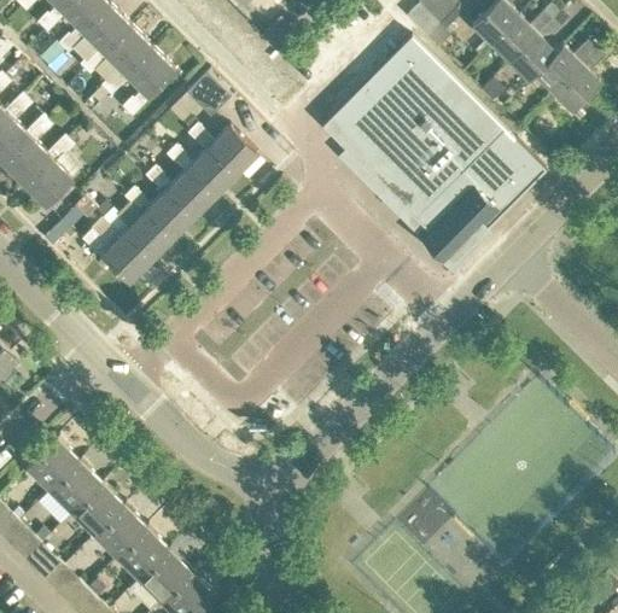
[(27,10),(35,0),(16,0),(27,10)]
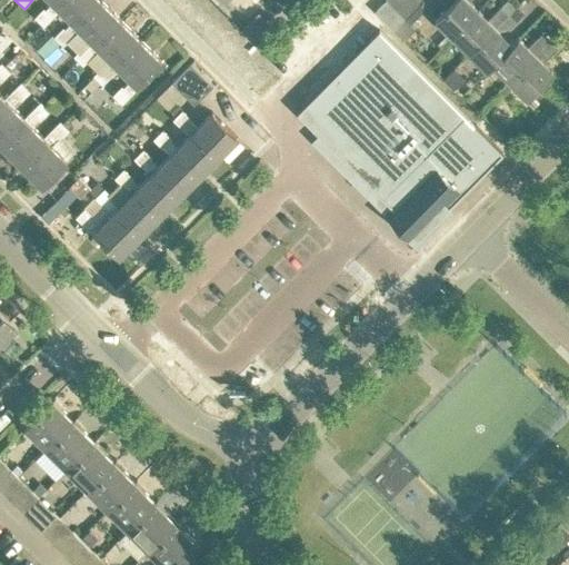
[(43,29),(60,12),(57,9),(66,0),(47,0),(52,6),(46,12),(43,11),(35,20),(43,29)]
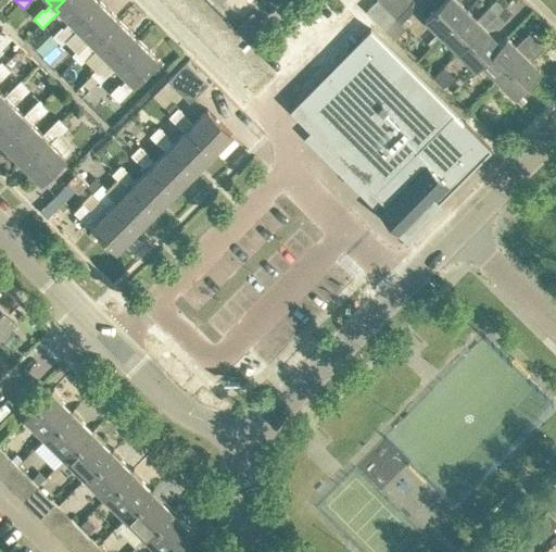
[(62,47),(77,32),(75,28),(99,3),(96,0),(64,0),(55,9),(59,12),(71,24),(63,30),(62,29),(53,38),(62,47)]
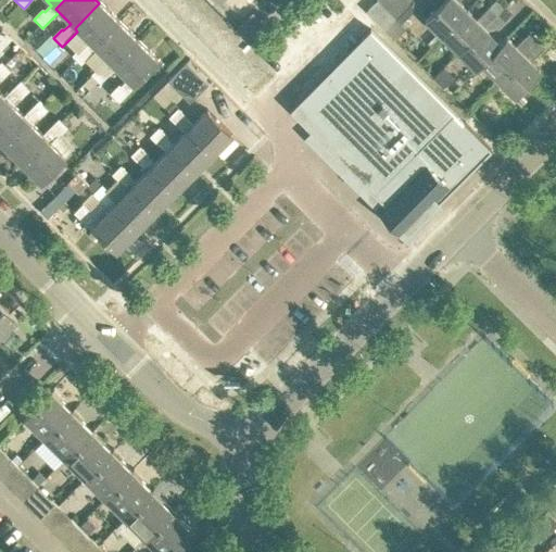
[(395,22),(403,14),(389,0),(379,0),(376,4),(394,23),(395,22)]
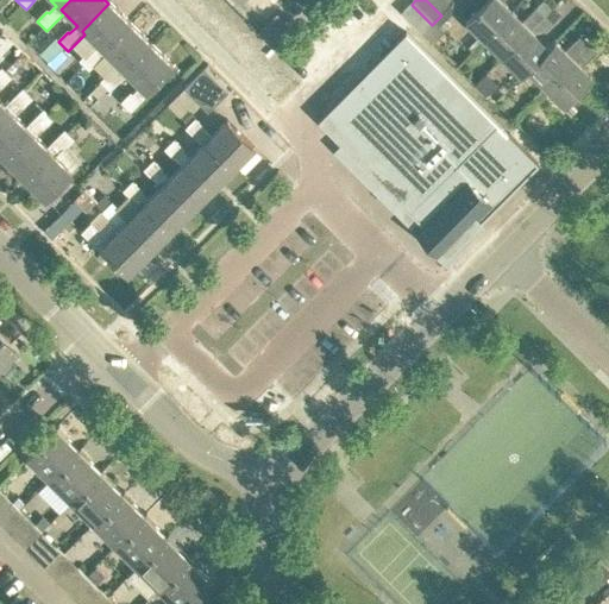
[(426,0),(441,16),(450,7),(451,5),(446,0),(426,0)]
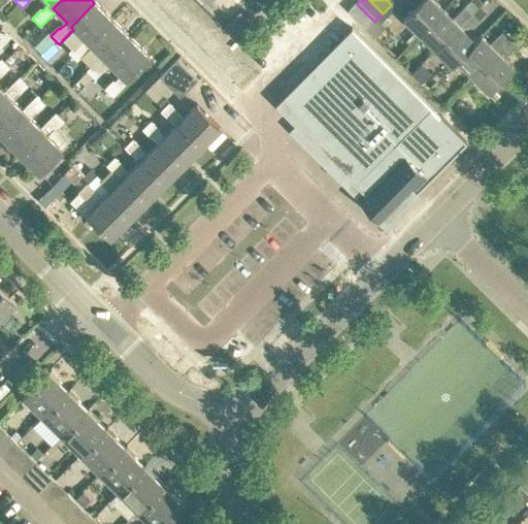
[(394,10),(420,36),(443,12),(434,3),(437,0),(395,0),(391,4),(390,6),(394,10)]
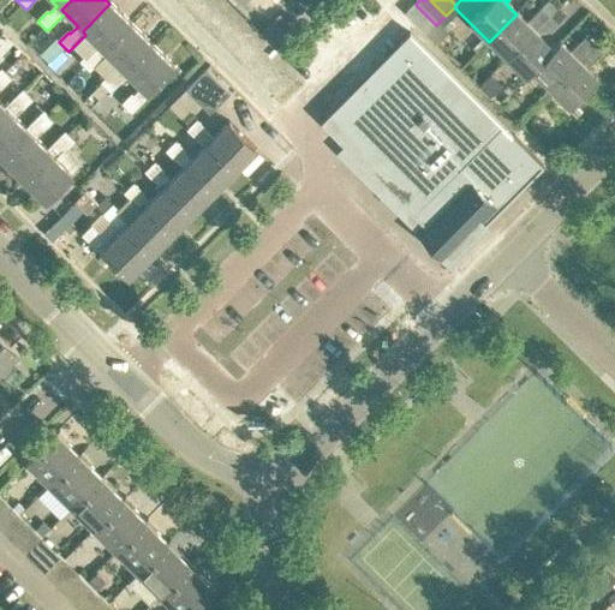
[(507,60),(549,18),(556,11),(547,3),(526,24),(517,15),(489,42),(507,60)]
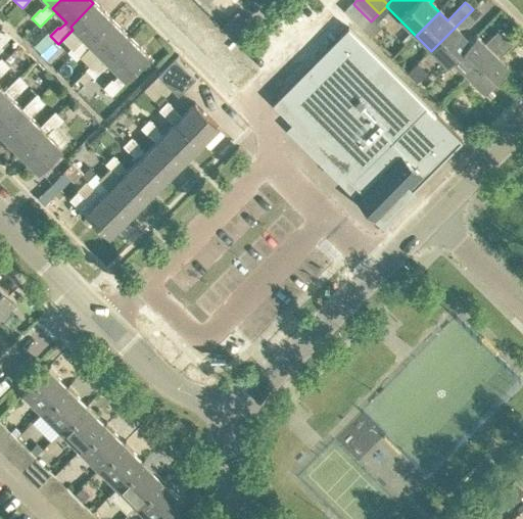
[(76,62),(91,47),(88,44),(111,21),(93,3),(70,27),(73,30),(84,41),(78,47),(76,46),(67,54),(76,62)]
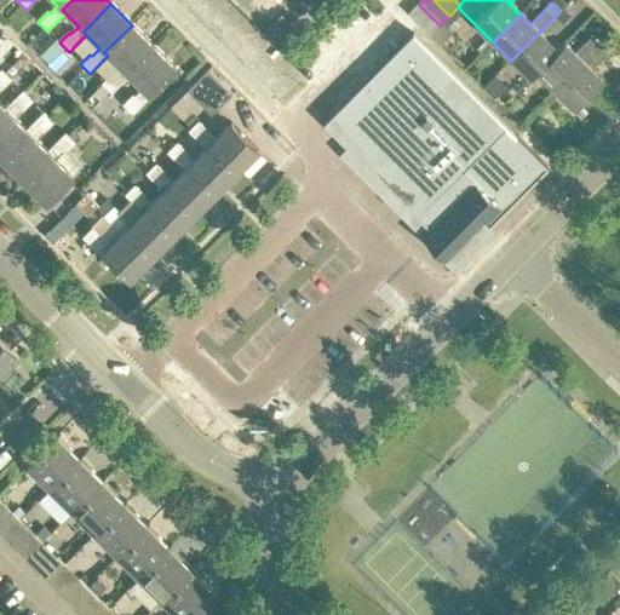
[(429,36),(440,26),(419,5),(408,16),(429,36)]
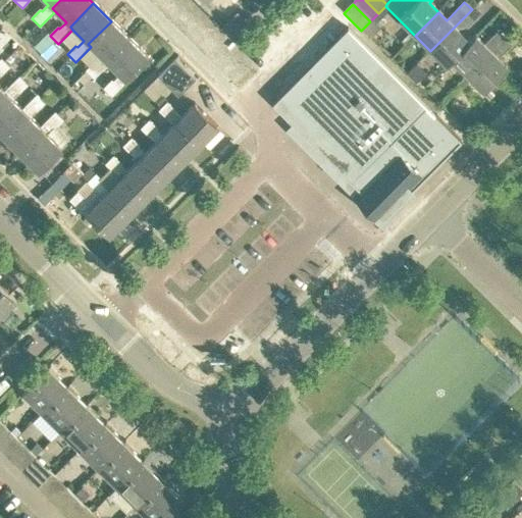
[(378,13),(371,20),(375,24),(389,10),(385,6),(378,13)]
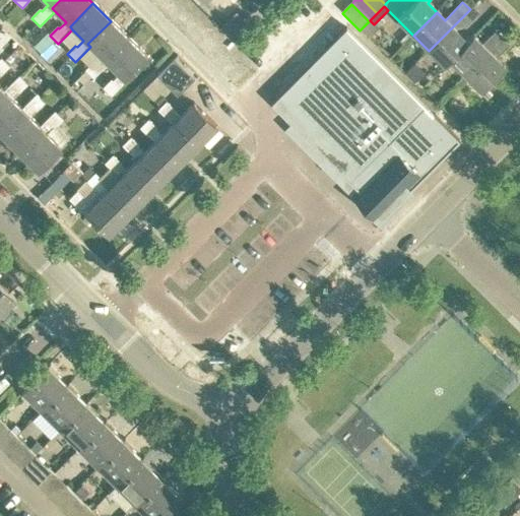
[(470,9),(464,15),(471,21),(478,14),(472,7),(470,9)]
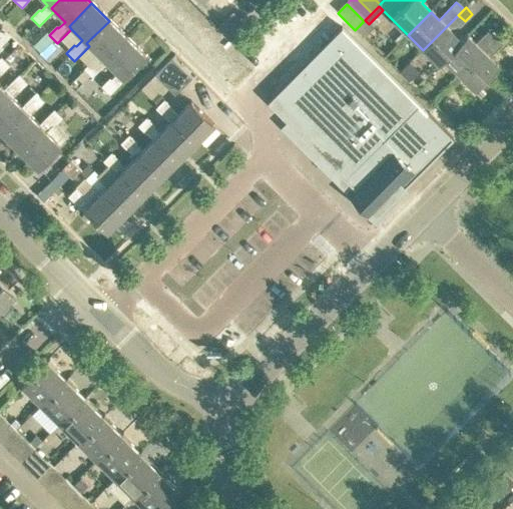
[(439,65),(444,60),(444,59),(461,42),(453,34),(465,22),(465,21),(458,15),(423,50),(439,65)]
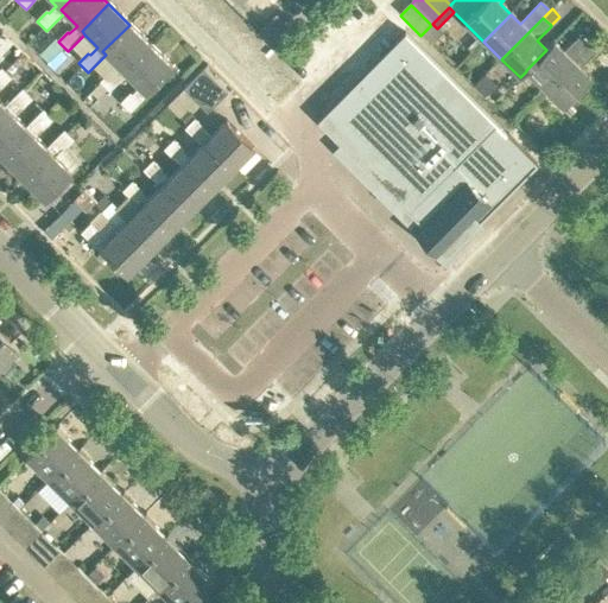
[(109,93),(126,76),(124,73),(151,45),(130,25),(102,51),(106,55),(119,68),(111,75),(109,74),(100,83),(109,93)]
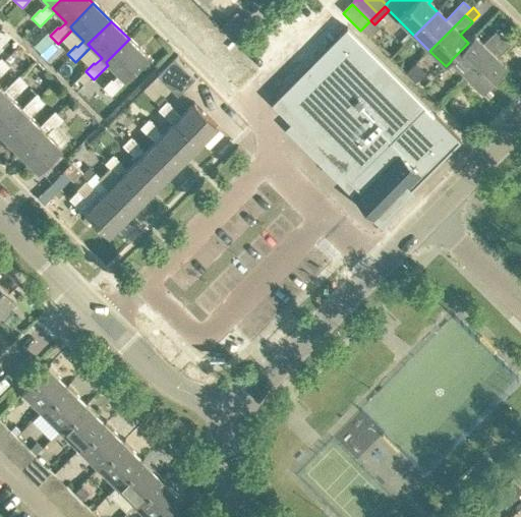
[(347,30),(272,105),(291,124),(363,195),(360,198),(382,221),(411,191),(460,142),(347,30)]
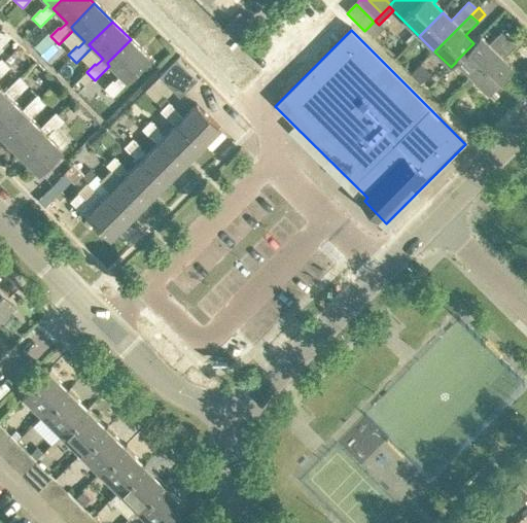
[(456,62),(472,77),(508,41),(500,34),(488,46),(480,37),(473,43),(456,61),(456,62)]
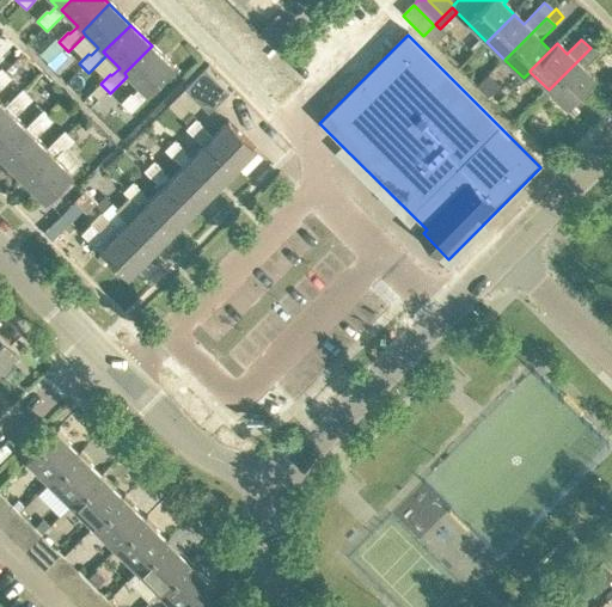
[(124,73),(127,77),(140,89),(133,97),(130,94),(121,104),(130,115),(150,96),(147,93),(173,67),(152,46),(124,73)]
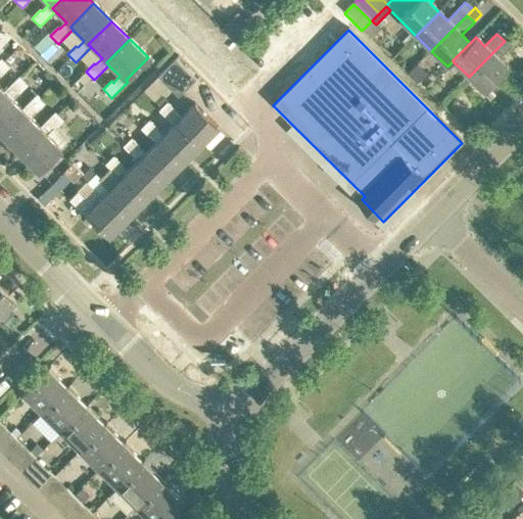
[(505,41),(469,77),(484,92),(508,68),(498,60),(512,47),(505,41)]
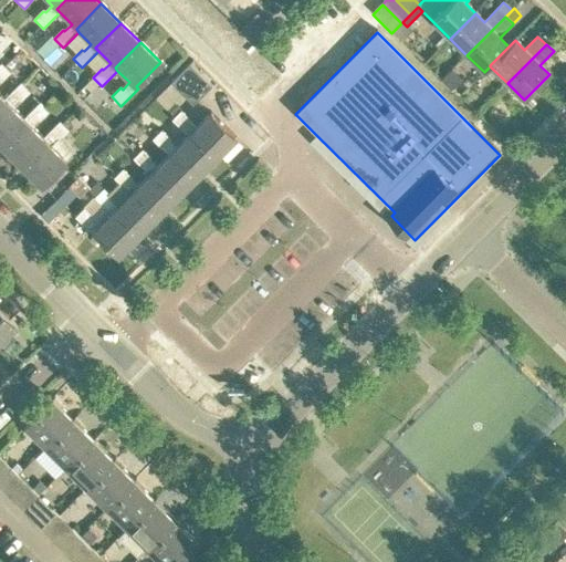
[(0,111),(8,103),(4,101),(0,95),(0,81),(1,83),(10,74),(1,65),(0,65),(0,111)]
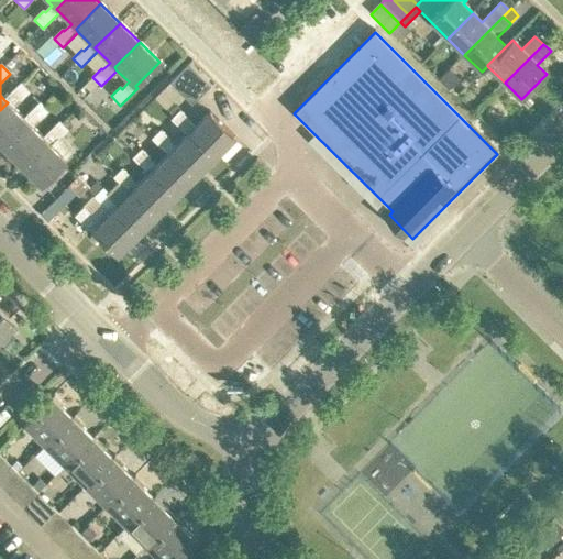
[(169,85),(191,107),(210,87),(189,65),(169,85)]
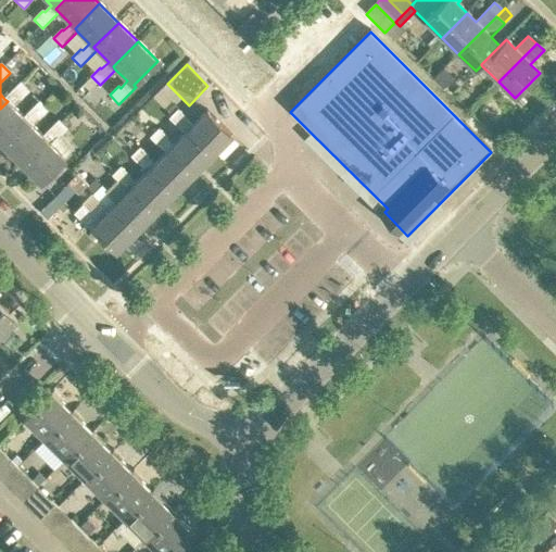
[(0,109),(0,143),(2,146),(26,121),(24,117),(12,107),(19,99),(21,101),(29,91),(21,83),(4,99),(8,101),(0,109)]
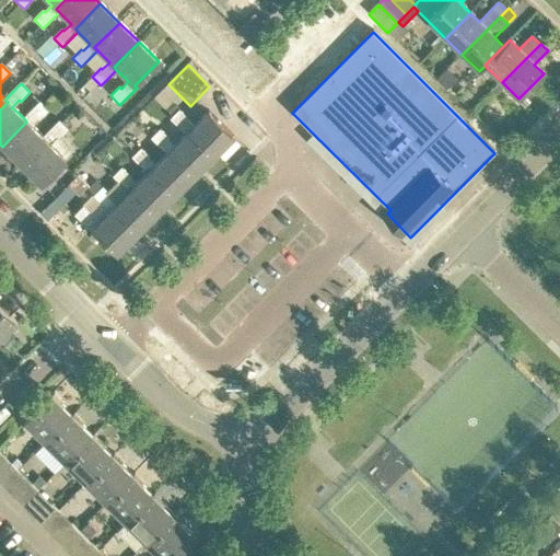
[(2,147),(21,166),(46,141),(43,138),(31,126),(38,119),(39,120),(48,112),(39,103),(24,118),(26,122),(2,147)]
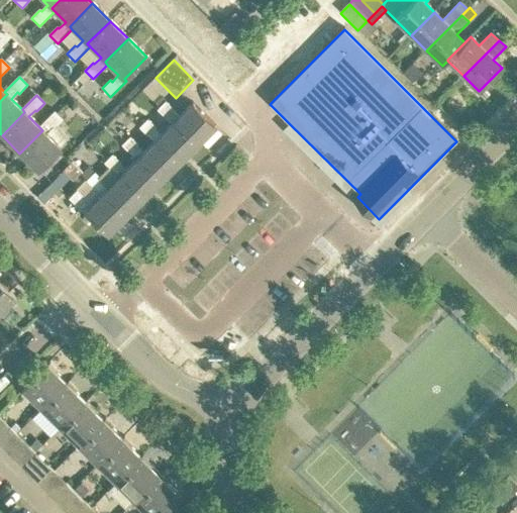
[(159,96),(153,101),(160,107),(165,102),(159,96)]
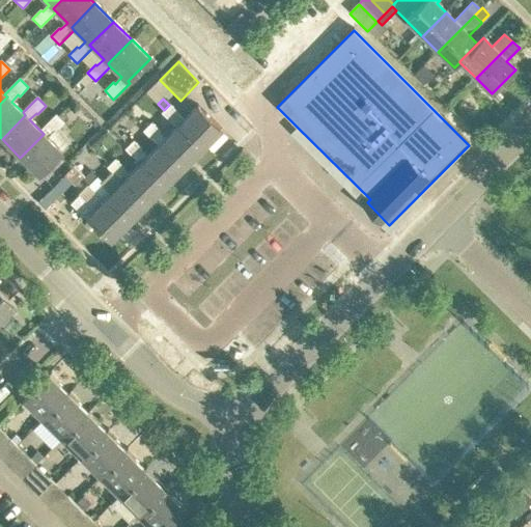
[(161,113),(176,129),(179,126),(203,149),(222,131),(198,107),(184,121),(176,115),(178,113),(170,105),(161,113)]
